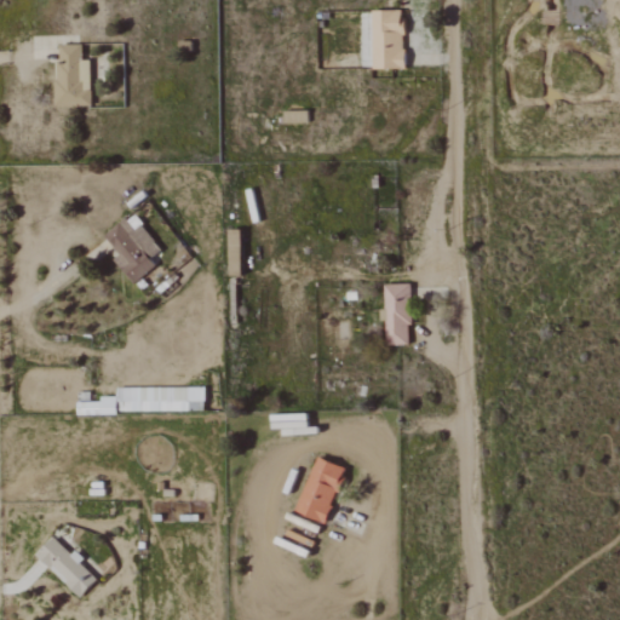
[(374,69),(406,69),(405,11),(373,11),(374,69)]
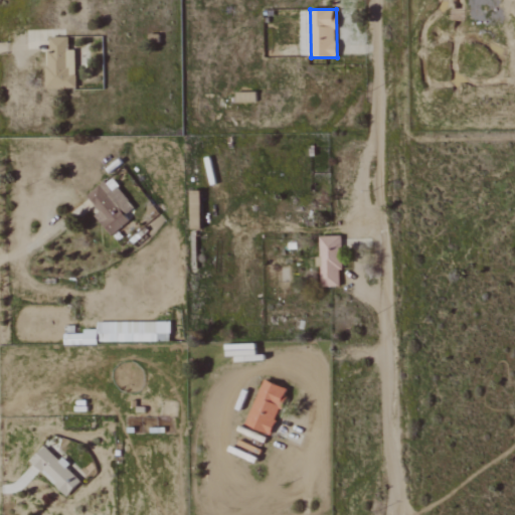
[(48,89),(75,89),(74,50),(69,50),(69,37),(47,38),(48,89)]
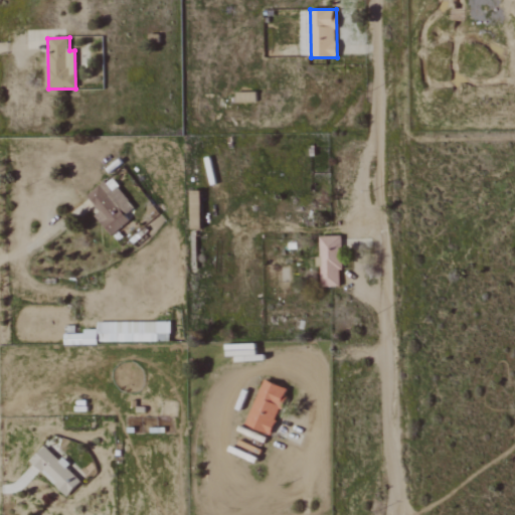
[(130,221),(125,215),(135,208),(112,179),(89,197),(101,212),(96,216),(111,236),(130,221)]
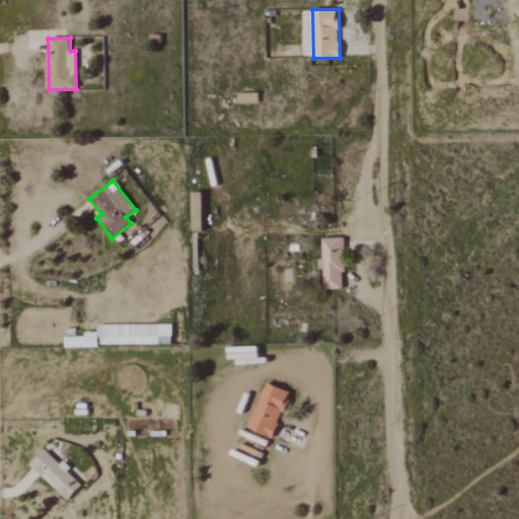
[(194,231),(202,231),(203,211),(201,211),(201,205),(194,205),(194,231)]
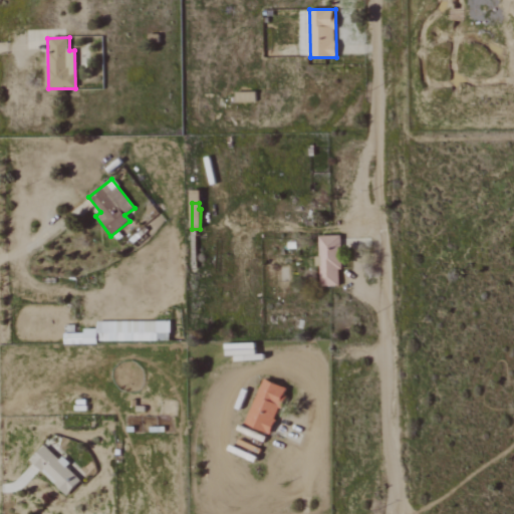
[(318,236),(319,286),(340,286),(340,236),(318,236)]
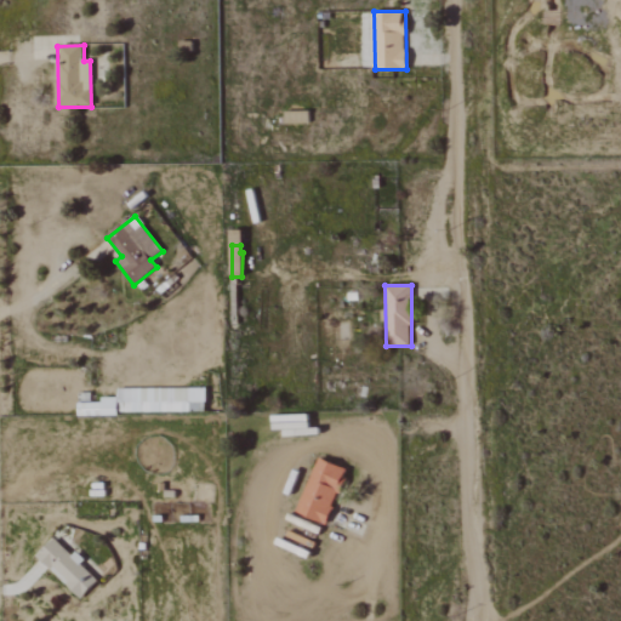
[(119,389),(119,398),(103,398),(103,404),(80,404),(80,414),(206,412),(205,388),(119,389)]
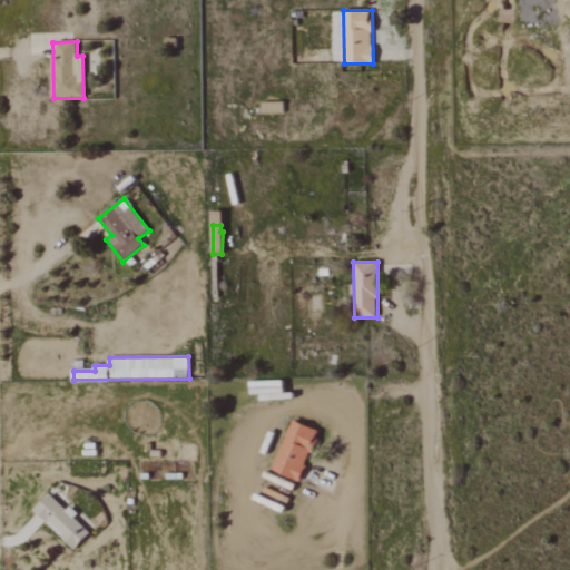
[(301,481),(318,430),(292,421),(274,473),(301,481)]
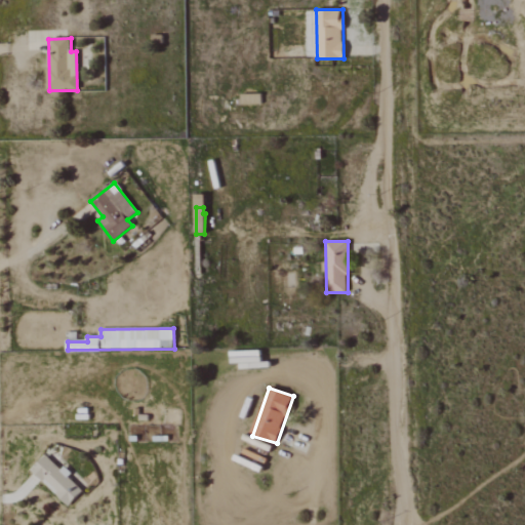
[(32,471),(69,506),(82,491),(45,456),(32,471)]
